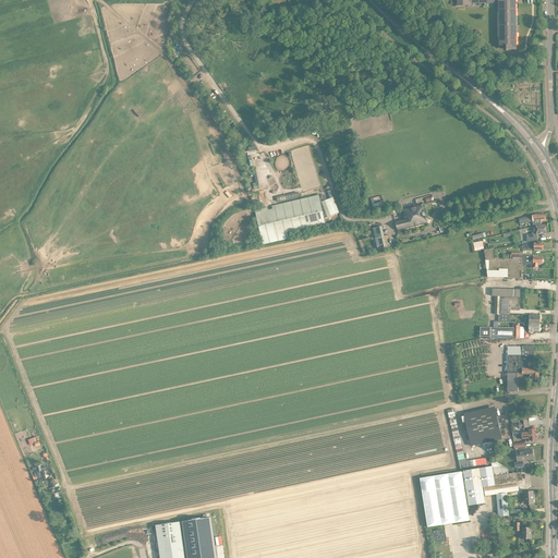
[(456,0),(457,5),(471,5),(471,3),(496,3),(498,3),(498,46),(506,45),(506,49),(516,49),(514,0),(456,0)]
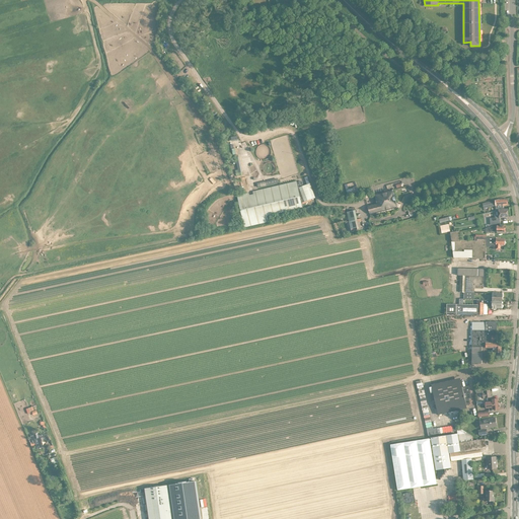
[(277,178),(255,182),(256,188),(278,182),(277,178)]
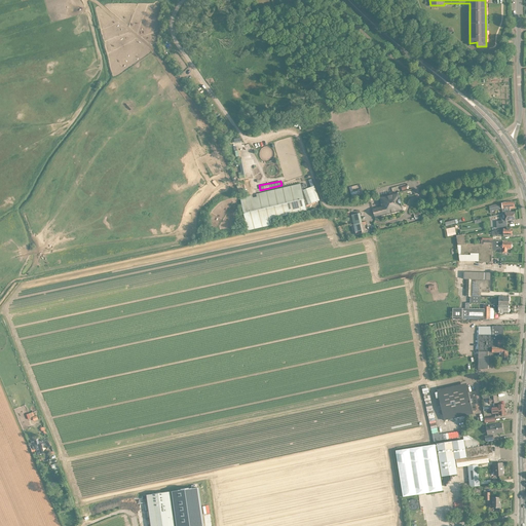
[(305,210),(305,208),(315,203),(314,201),(318,200),(313,186),(310,187),(302,190),(302,188),(301,188),(300,184),(255,194),(256,196),(252,197),(251,194),(238,197),(247,230),(270,224),(269,219),(305,210)]
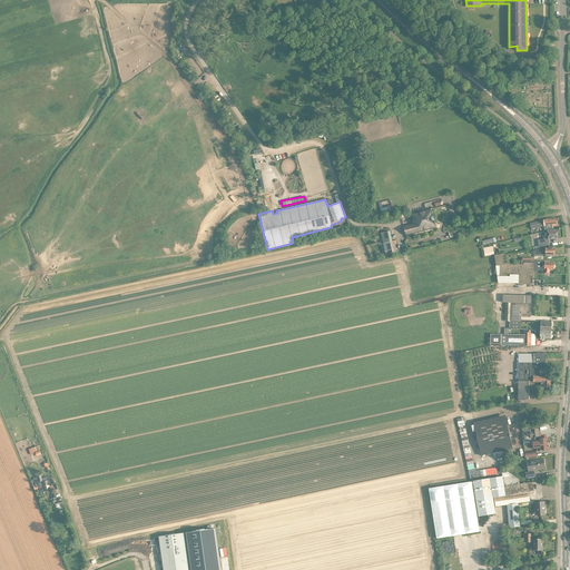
[(381,208),(379,208),(380,214),(383,214),(387,213),(387,212),(392,210),(391,205),(385,206),(381,208)]
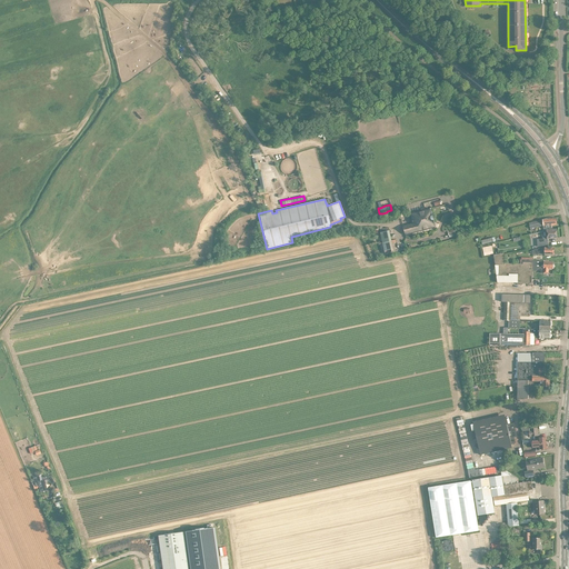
[(410,219),(411,223),(402,226),(405,235),(435,228),(429,208),(410,213),(411,218),(410,219)]
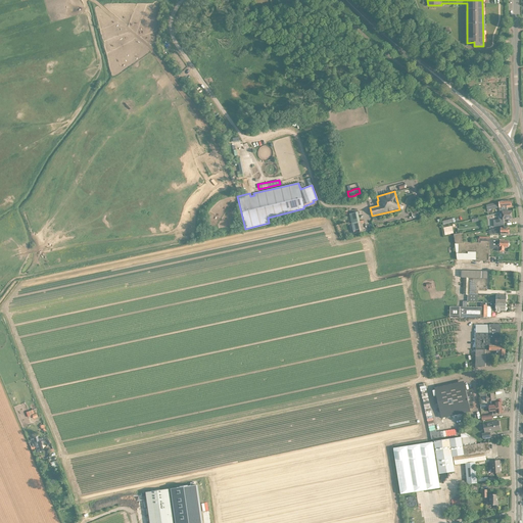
[(503,200),(498,201),(500,210),(506,209),(506,206),(511,205),(510,200),(503,200)]
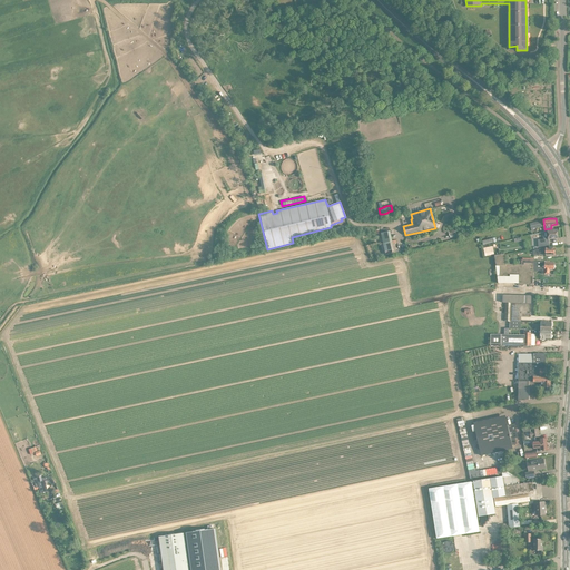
[(389,228),(380,229),(385,254),(393,252),(392,243),(395,242),(395,239),(391,241),(389,231),(389,228)]
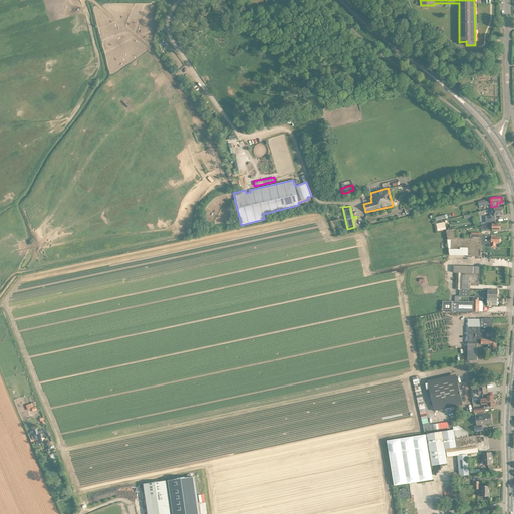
[(489,216),(484,216),(485,223),(494,221),(494,214),(500,214),(502,214),(502,207),(499,207),(493,208),(489,209),(489,216)]
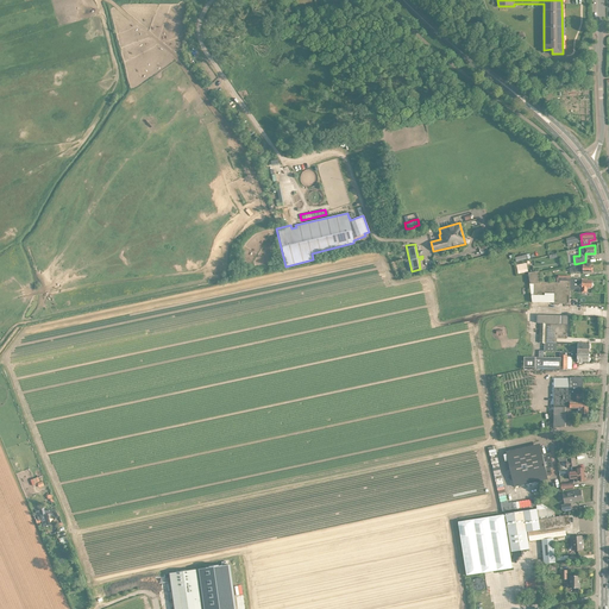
[(515,264),(518,272),(527,271),(525,263),(515,264)]
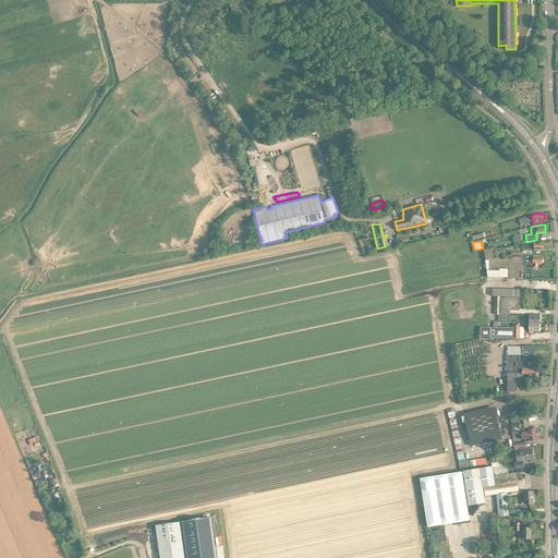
[(493,249),(483,250),(485,259),(486,271),(487,276),(487,277),(507,278),(521,278),(521,265),(521,262),(522,257),(521,257),(516,256),(514,256),(511,256),(511,258),(509,258),(508,258),(495,257),(493,249)]
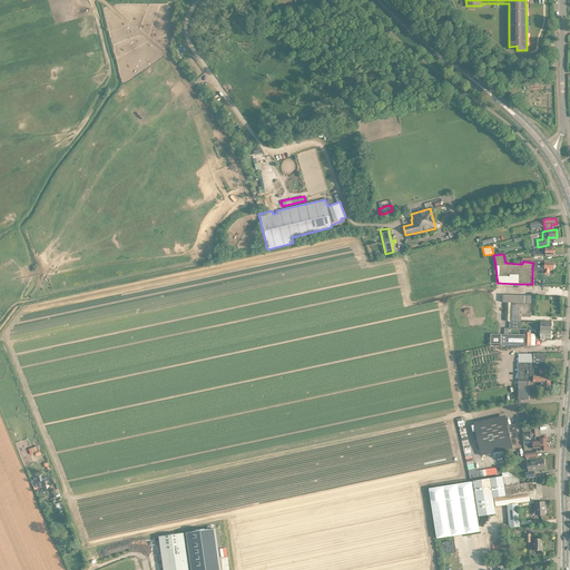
[(532,261),(532,263),(533,263),(532,267),(539,267),(541,267),(541,271),(541,273),(543,273),(548,274),(549,268),(553,268),(553,265),(553,262),(549,262),(549,261),(544,261),(532,261)]
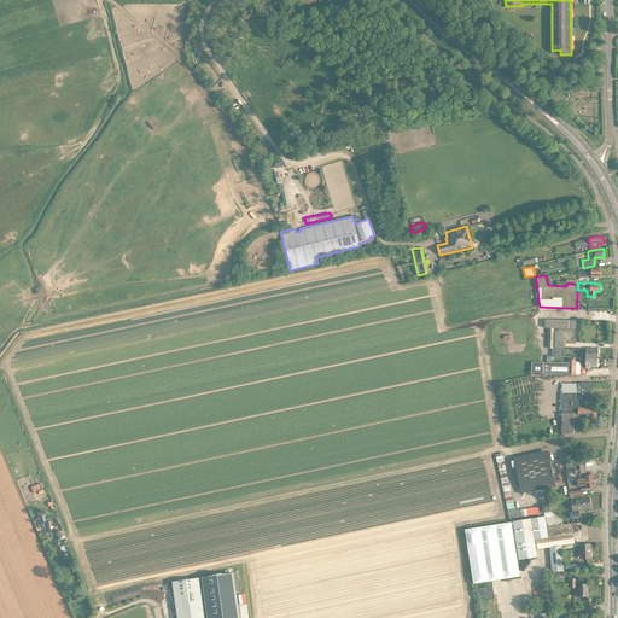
[(547,327),(546,348),(547,348),(552,348),(552,356),(563,356),(564,356),(564,348),(564,343),(575,343),(575,328),(551,327),(547,327)]
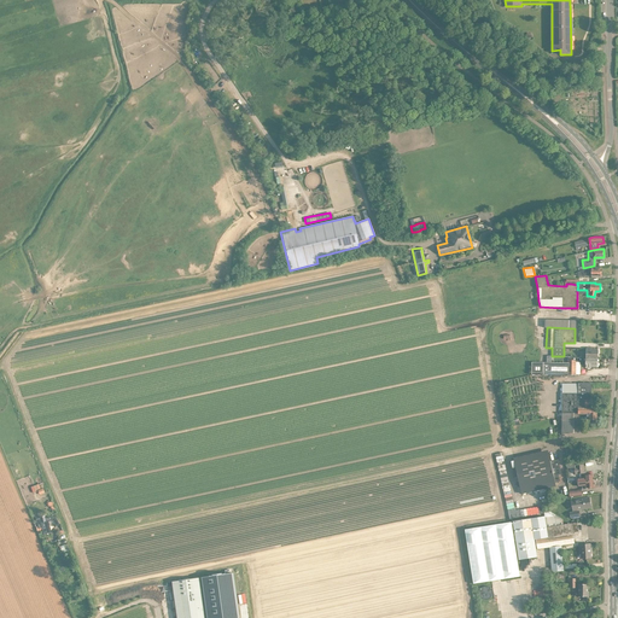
[(586,348),(584,357),(586,357),(596,357),(596,354),(598,354),(598,350),(596,350),(596,348),(592,348),(586,348)]
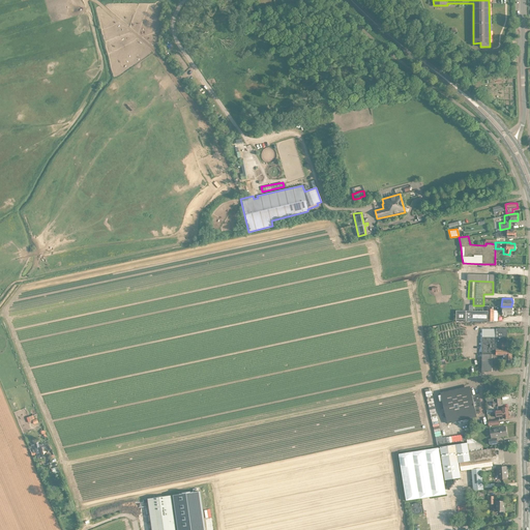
[(487,306),(487,308),(487,321),(490,321),(493,321),(497,321),(497,313),(502,313),(501,315),(506,316),(506,315),(511,315),(511,314),(512,314),(512,311),(511,311),(511,306),(502,306),(501,306),(491,306),(487,306)]
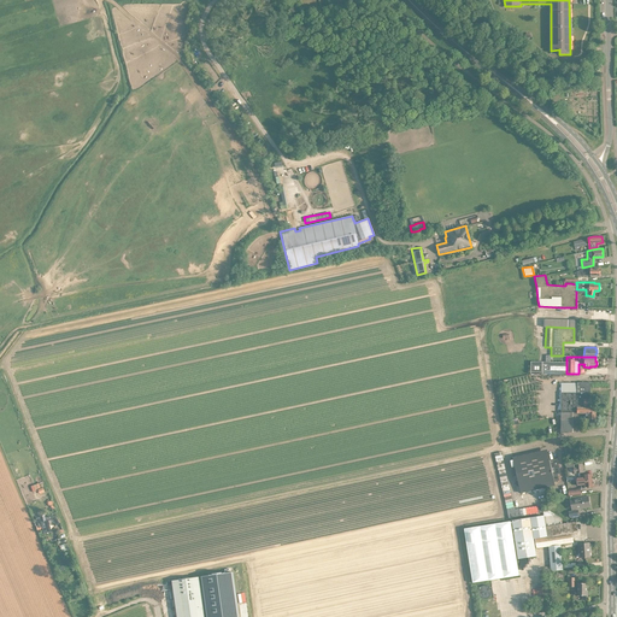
[(547,376),(556,376),(558,376),(558,374),(565,374),(565,362),(557,362),(556,362),(530,362),(530,374),(547,374),(547,376)]
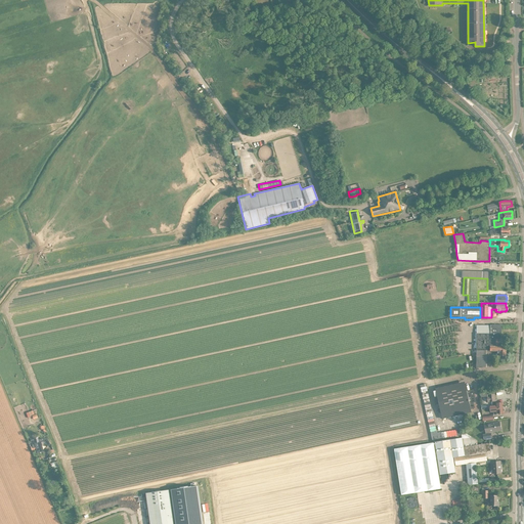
[(476,324),(476,333),(489,333),(489,324),(476,324)]
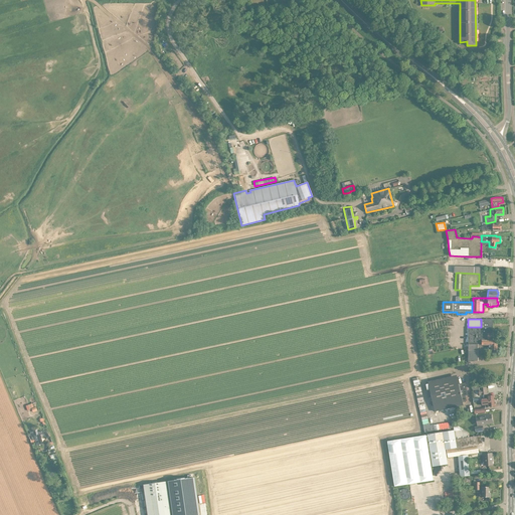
[(481,327),(468,327),(468,344),(468,361),(477,360),(477,344),(481,345),(481,340),(488,340),(488,336),(488,333),(492,333),(492,319),(481,319),(481,327)]
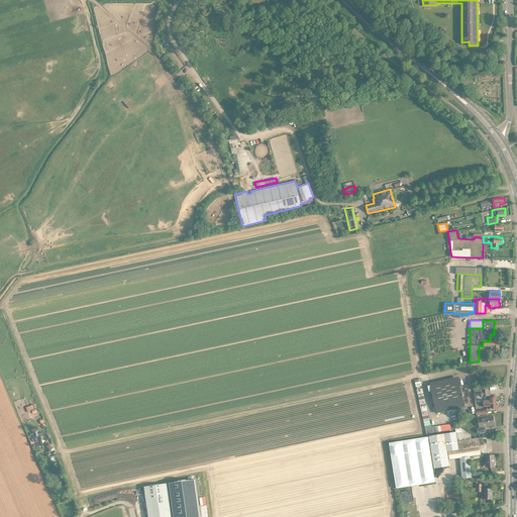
[(499,341),(490,341),(483,341),(483,346),(490,346),(490,348),(490,350),(492,351),(493,351),(493,355),(498,355),(498,351),(499,341)]
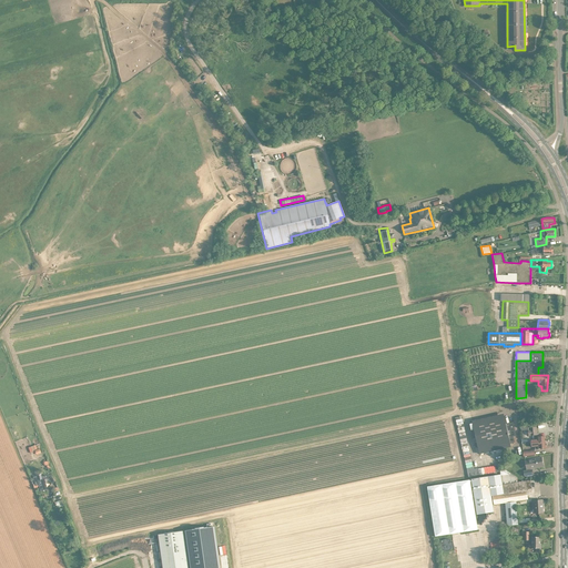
[(478,419),(472,421),(475,435),(478,454),(488,452),(488,454),(498,452),(498,449),(510,447),(509,443),(514,442),(513,436),(515,436),(513,422),(505,424),(503,414),(478,419)]
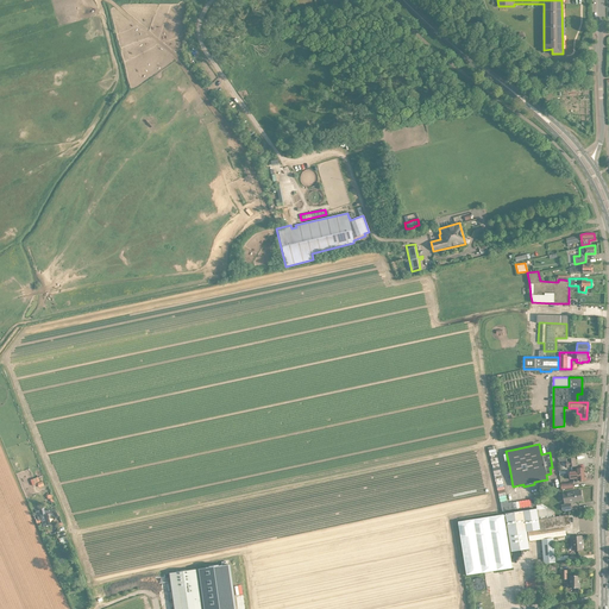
[(566,458),(565,458),(565,460),(565,466),(567,466),(567,468),(575,466),(575,458),(573,458),(573,454),(566,456),(566,458)]
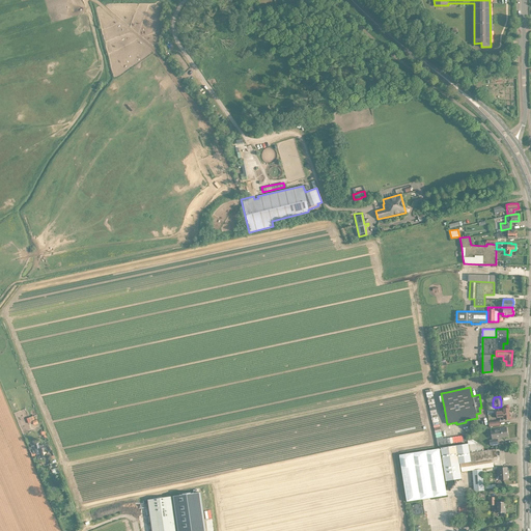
[(490,430),(492,439),(488,440),(490,445),(498,443),(497,438),(507,436),(506,427),(490,430)]
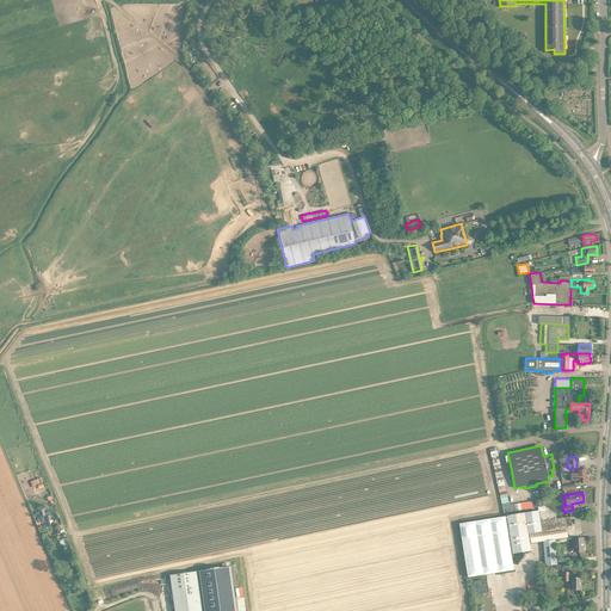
[(514,511),(513,504),(508,505),(508,503),(501,504),(503,512),(514,511)]
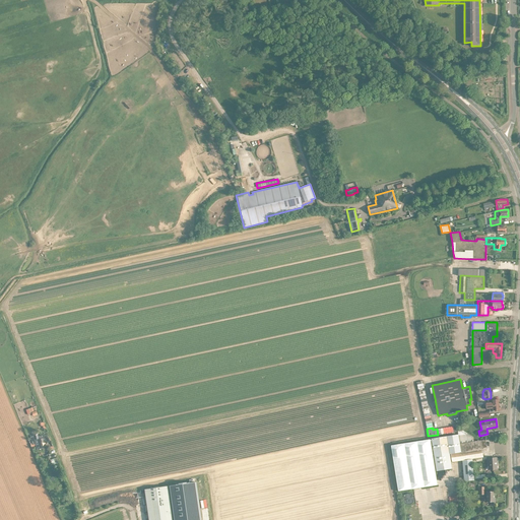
[(437,484),(432,454),(433,454),(436,470),(451,468),(449,453),(450,453),(452,462),(482,457),(481,449),(481,448),(485,447),(484,439),(473,441),(473,438),(461,430),(457,431),(458,434),(431,439),(433,450),(431,450),(430,439),(390,445),(397,491),(437,484)]
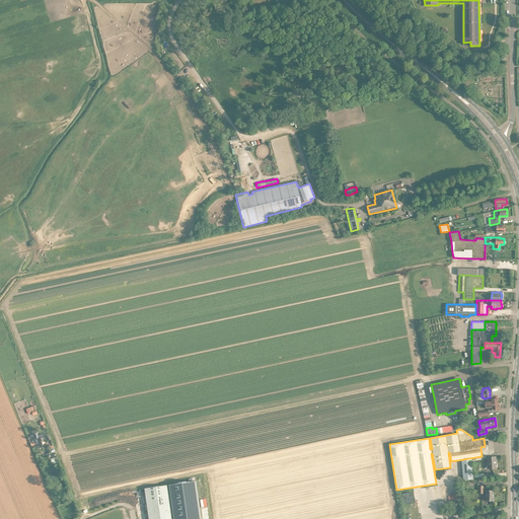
[(31,442),(29,442),(30,446),(35,445),(35,448),(41,447),(42,447),(42,444),(41,441),(45,440),(46,442),(49,440),(47,435),(41,434),(36,435),(36,438),(33,438),(32,435),(29,436),(31,442)]
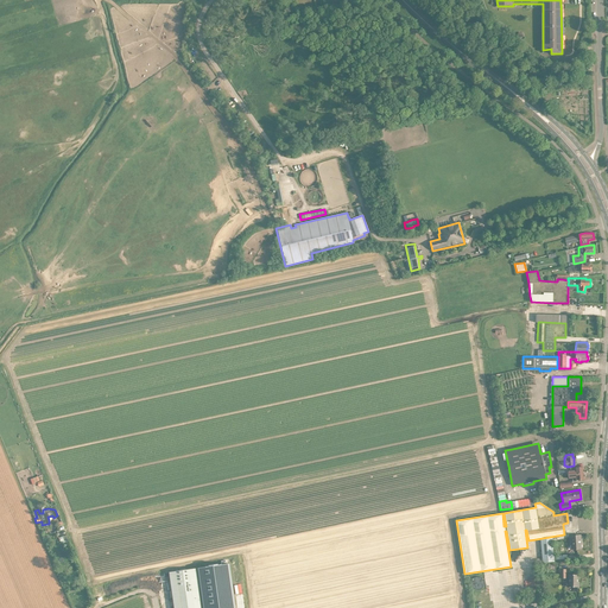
[(569,544),(570,544),(570,549),(581,549),(581,544),(582,543),(581,539),(580,539),(580,534),(569,536),(569,544)]
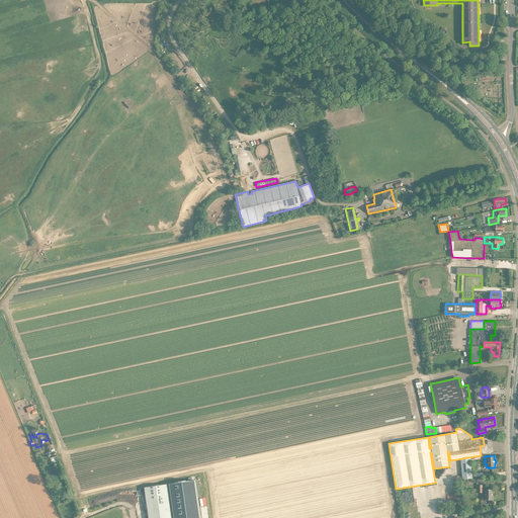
[(460,458),(461,470),(463,479),(472,477),(469,457),(460,458)]
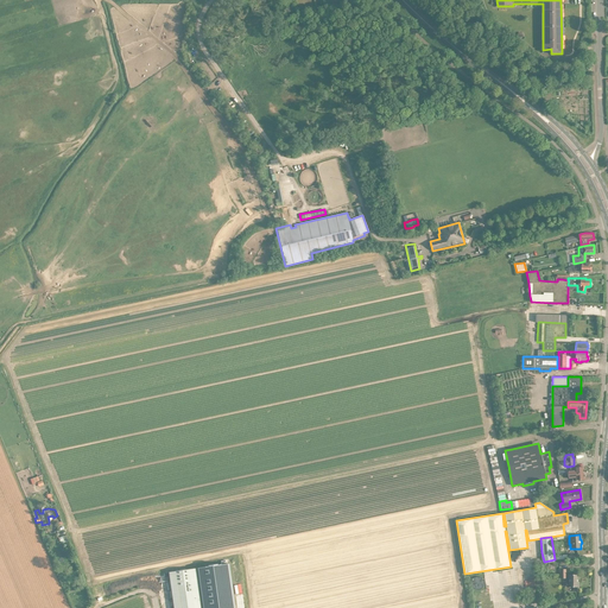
[(233,607),(227,563),(197,568),(202,607),(233,607)]
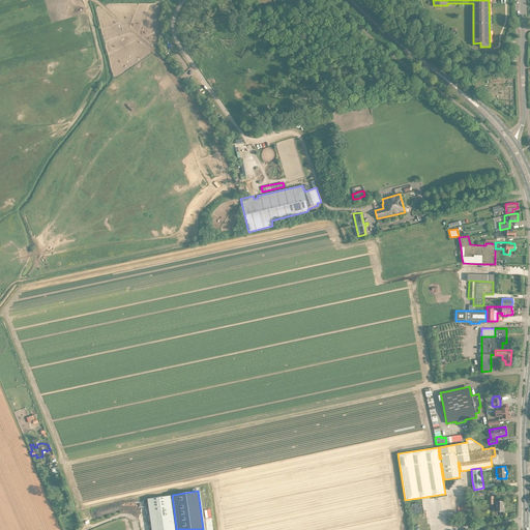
[(174,529),(170,495),(146,498),(150,529),(174,529)]
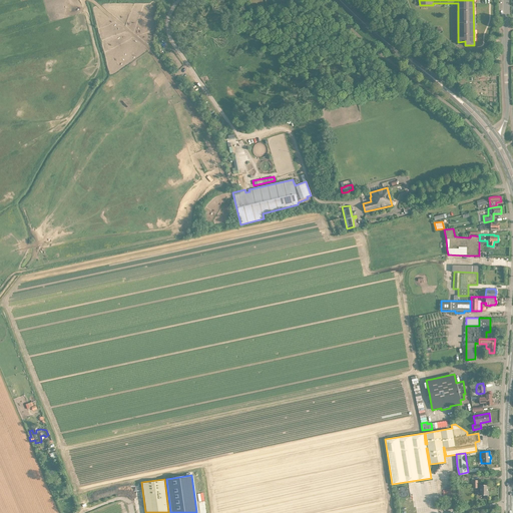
[(477,480),(473,480),(473,488),(480,488),(480,495),(484,495),(484,499),(488,498),(488,495),(488,490),(487,490),(487,485),(480,484),(477,485),(477,480)]
